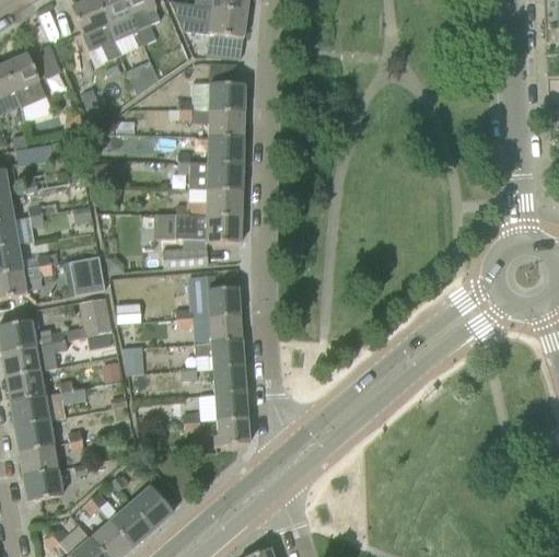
[(107,60),(112,59),(119,56),(96,0),(90,0),(70,8),(82,36),(89,50),(102,45),(107,60)]
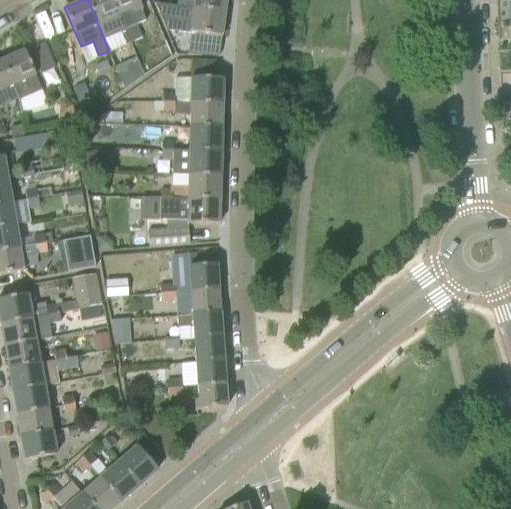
[(126,27),(120,13),(120,14),(113,0),(88,0),(109,51),(131,41),(125,27),(126,27)]
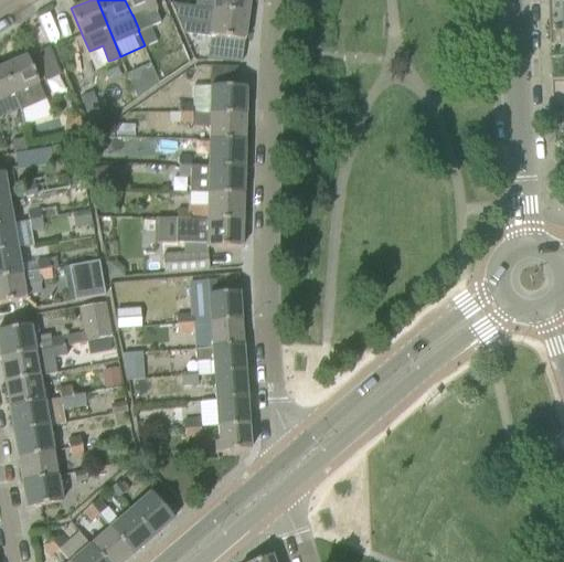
[(162,20),(152,0),(125,0),(132,16),(132,14),(139,30),(148,27),(162,20)]
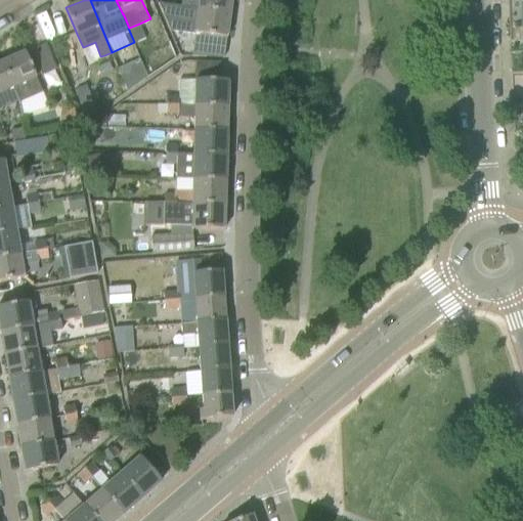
[(172,0),(171,4),(230,11),(231,0),(172,0)]
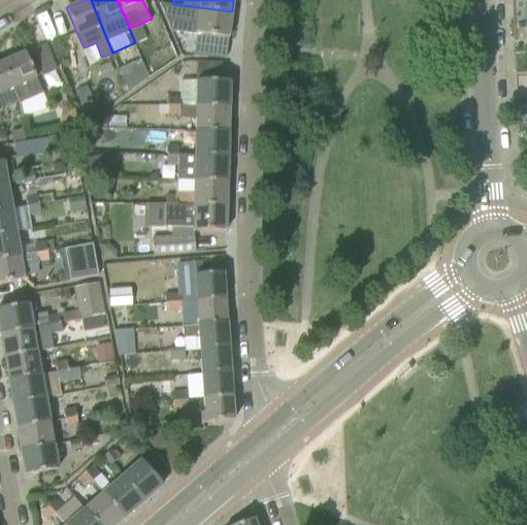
[(165,11),(171,12),(171,13),(183,14),(183,17),(199,18),(197,32),(229,36),(232,11),(172,4),(161,2),(165,11)]
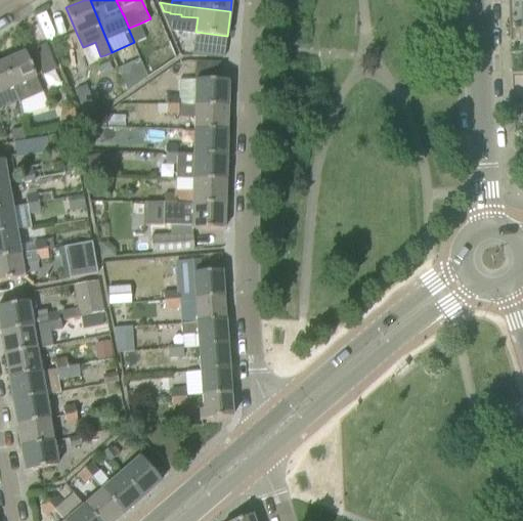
[(128,28),(134,42),(142,39),(137,25),(129,28),(128,28)]
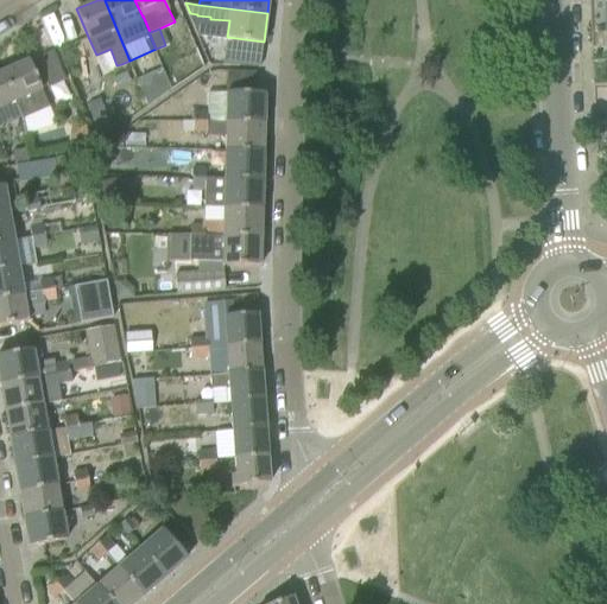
[(54,49),(37,56),(49,86),(67,77),(54,49)]
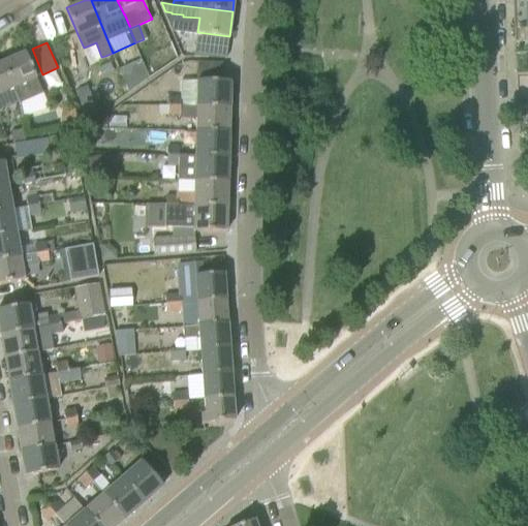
[(43,92),(26,52),(3,61),(13,87),(20,102),(23,101),(43,92)]
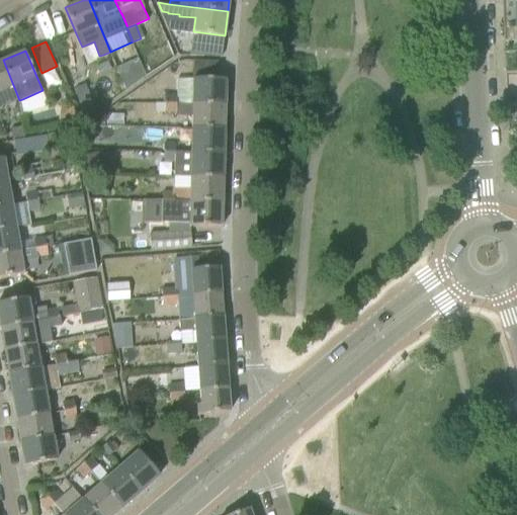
[(116,66),(122,80),(125,87),(126,89),(147,75),(144,65),(140,56),(116,66)]
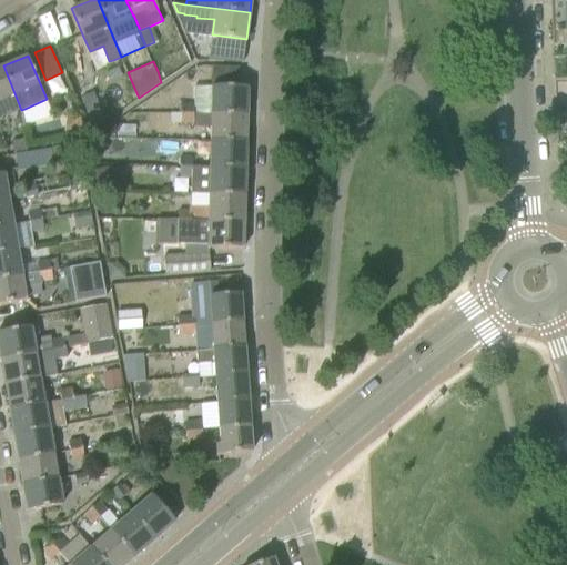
[(0,99),(14,93),(3,66),(0,67),(0,99)]
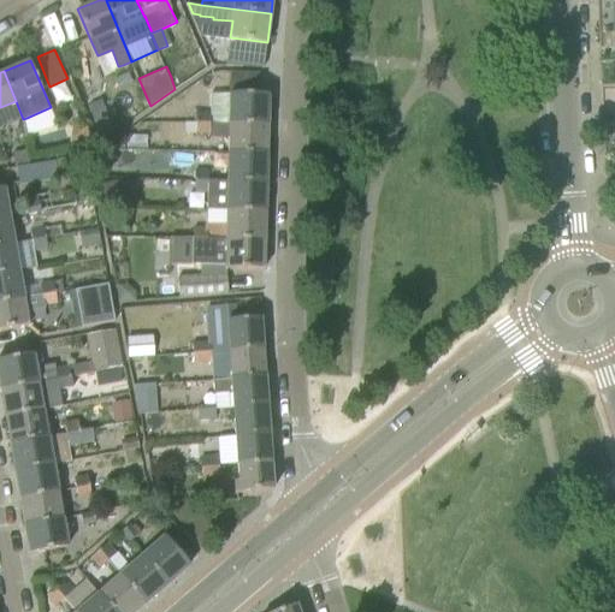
[(268,93),(260,93),(231,93),(230,122),(267,123),(268,93)]
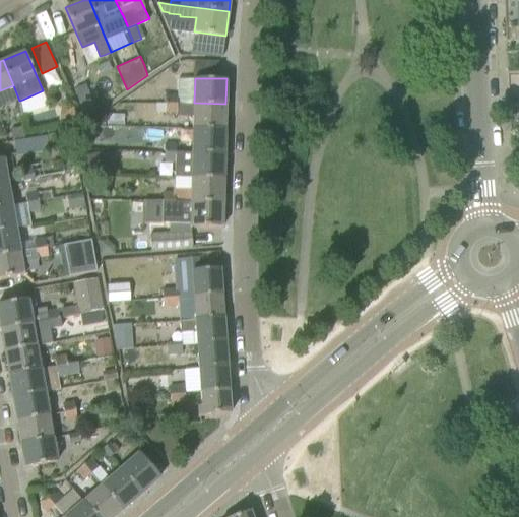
[(83,108),(95,103),(87,83),(75,88),(83,108)]
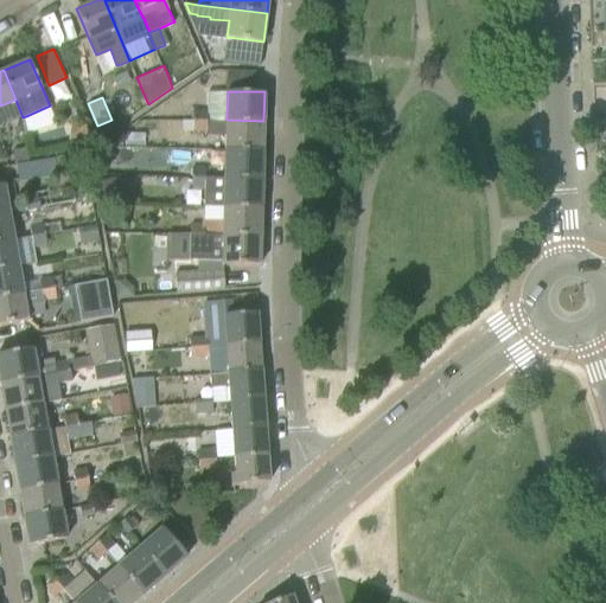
[(195,119),(209,119),(209,109),(196,108),(195,119)]
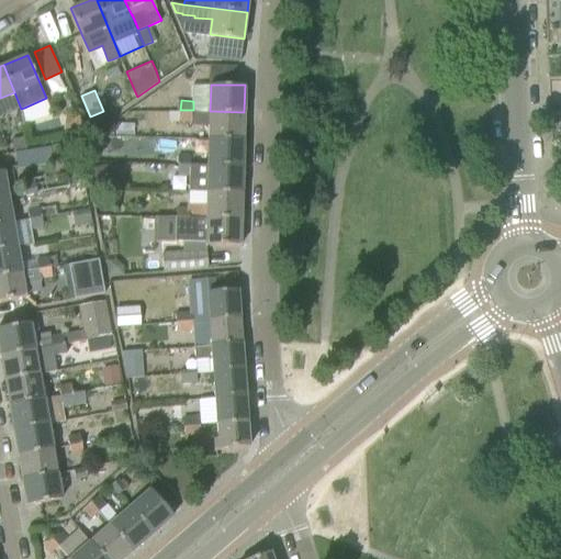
[(169,120),(180,120),(180,110),(169,110),(169,120)]
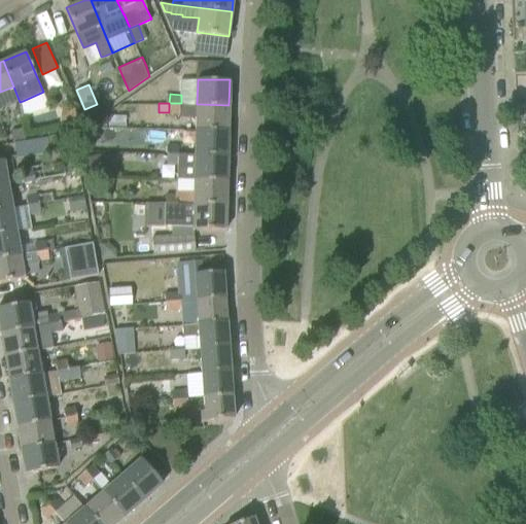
[(229,130),(229,105),(197,104),(181,103),(169,103),(169,112),(169,113),(180,113),(180,116),(197,116),(197,129),(229,130)]
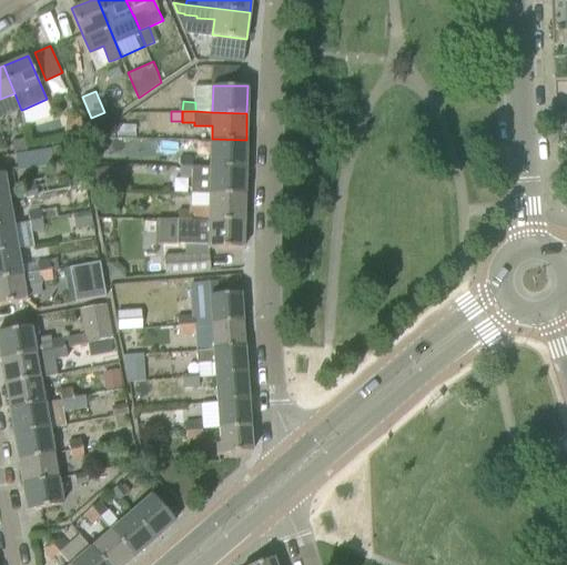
[(82,135),(87,117),(69,113),(64,132),(82,135)]
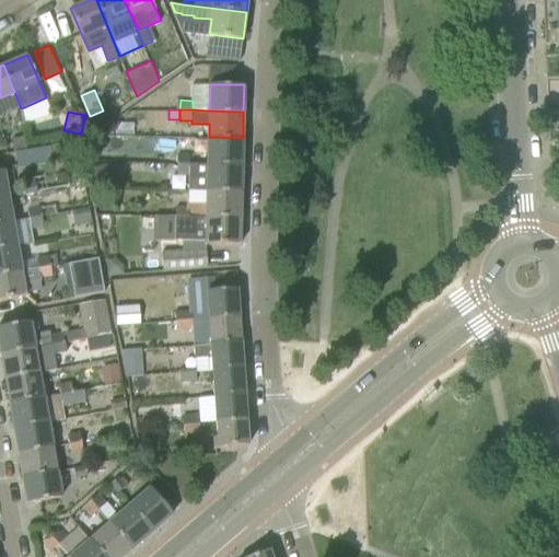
[(14,151),(16,151),(27,149),(25,136),(12,137),(14,151)]
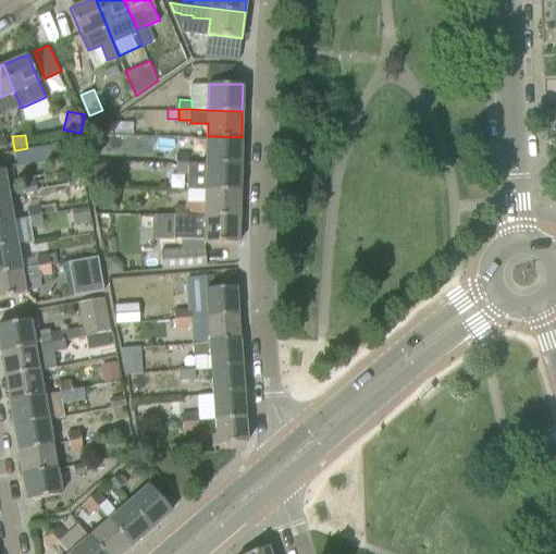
[(208,136),(207,150),(207,162),(241,163),(242,137),(208,136)]
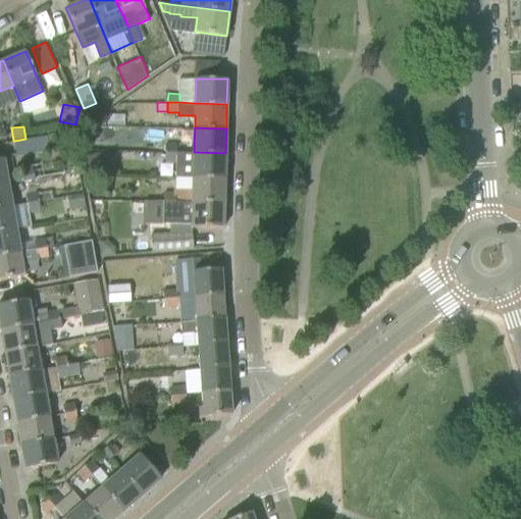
[(15,141),(17,155),(50,149),(49,144),(57,143),(56,134),(48,135),(48,136),(25,139),(15,141)]
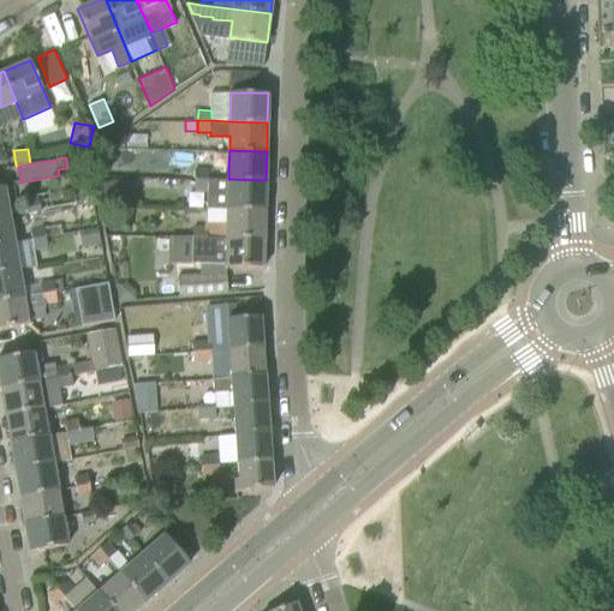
[(209,168),(196,167),(196,178),(209,179),(209,168)]
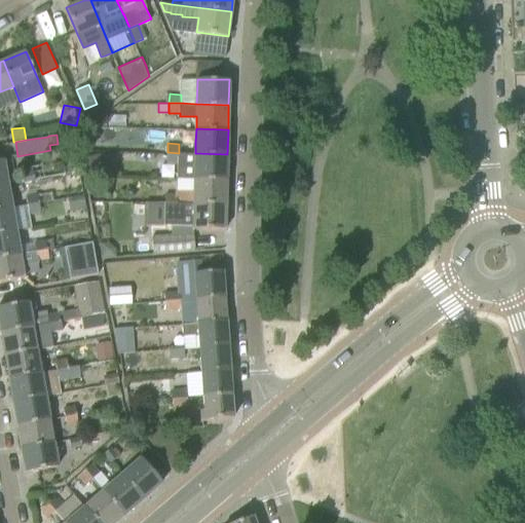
[(84,161),(87,175),(95,174),(105,172),(101,152),(83,155),(84,161)]
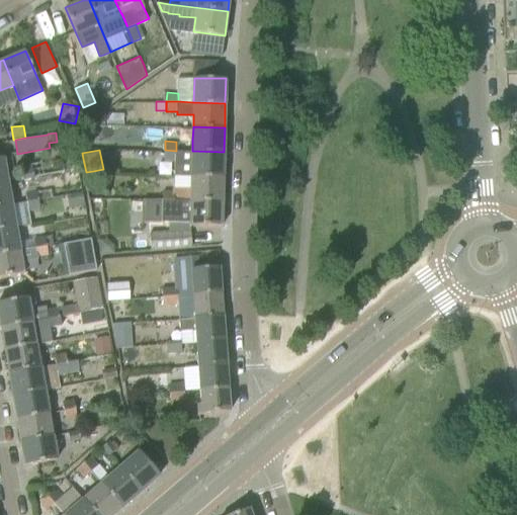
[(176,159),(176,174),(176,175),(192,175),(224,176),(224,152),(192,151),(176,151),(165,150),(165,159),(176,159)]
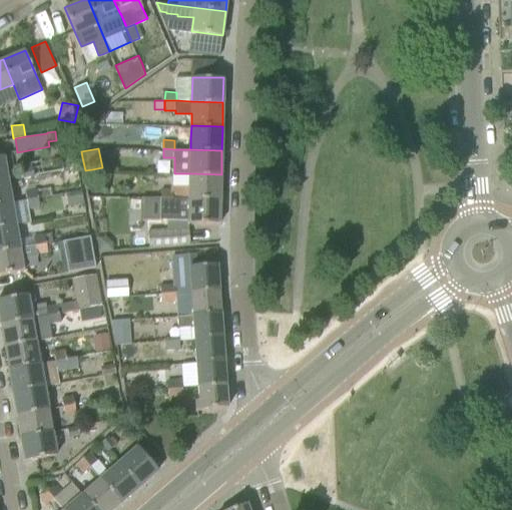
[(42,159),(44,171),(76,166),(74,154),(42,159)]
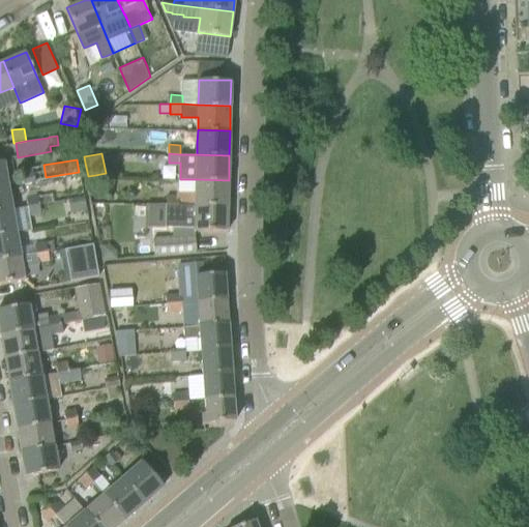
[(24,182),(36,181),(34,171),(23,173),(24,182)]
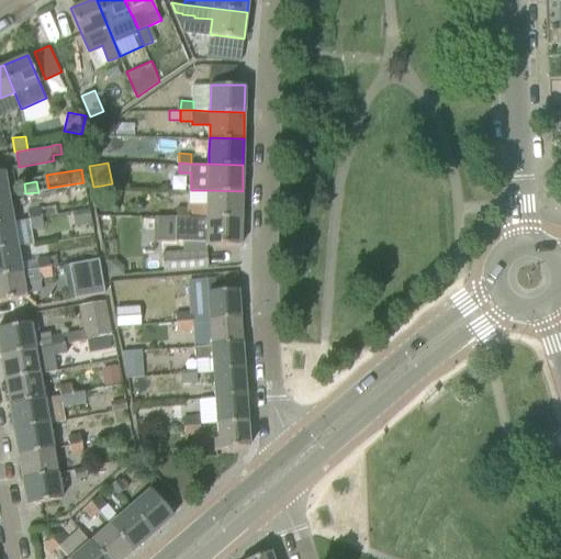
[(101,186),(93,187),(97,207),(111,203),(109,192),(103,193),(101,186)]
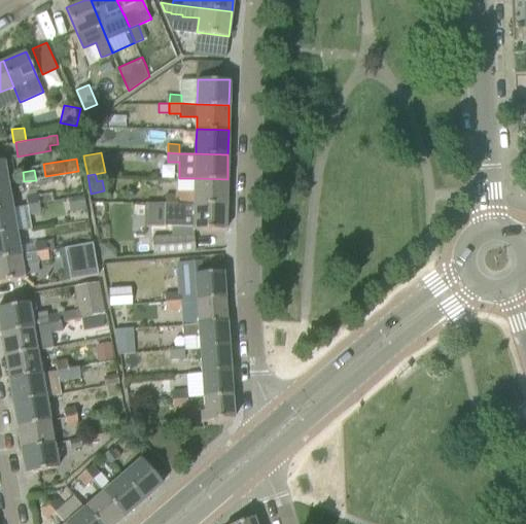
[(228,179),(196,178),(195,190),(177,189),(176,195),(167,194),(166,203),(226,204),(228,179)]
